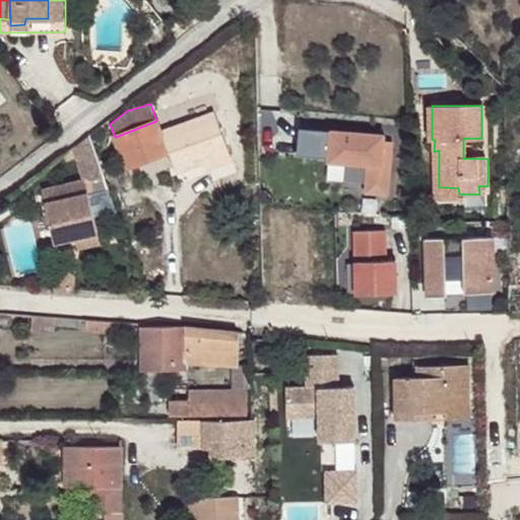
[(159,132),(167,152),(174,172),(223,152),(211,113),(159,132)]
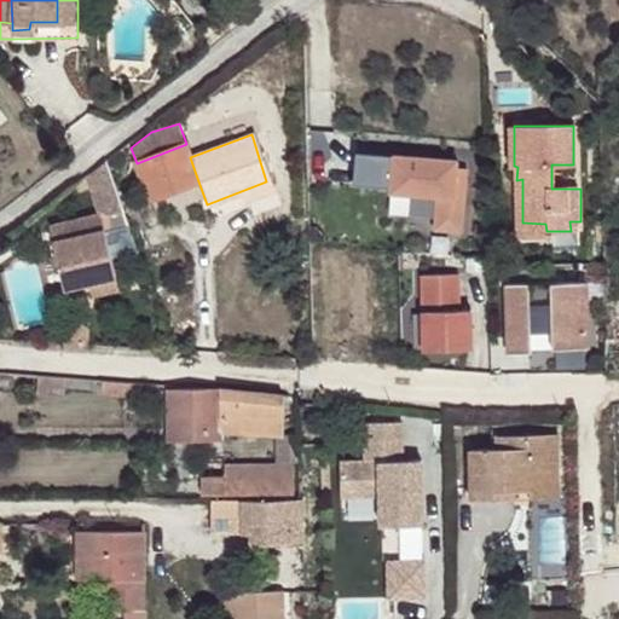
[(186,144),(137,163),(148,200),(198,181),(190,157),(186,144)]
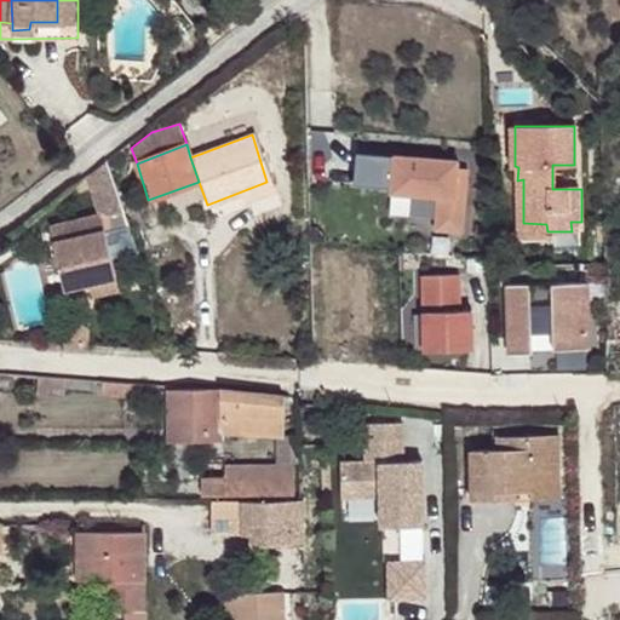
[(458,158),(356,149),(354,182),(391,185),(391,189),(412,191),(438,193),(435,227),(461,229),(466,166),(457,165),(458,158)]
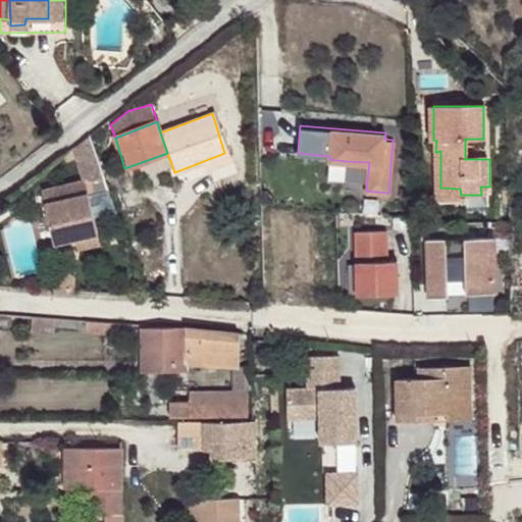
[(91,137),(72,152),(84,185),(85,184),(88,196),(94,219),(117,211),(91,137)]
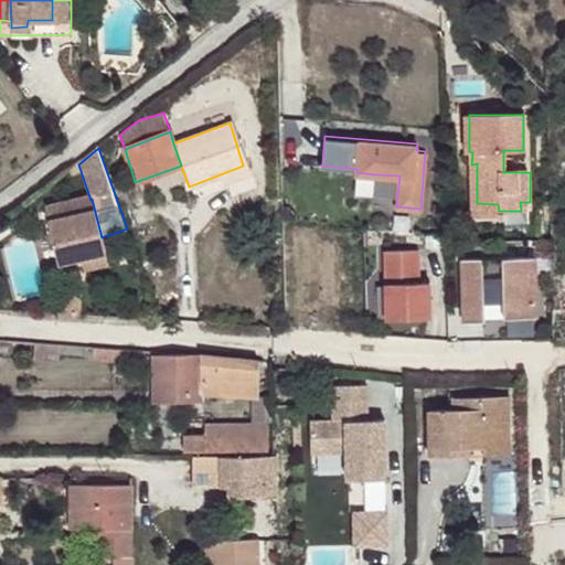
[(375,174),(356,172),(355,191),(374,193),(375,174)]
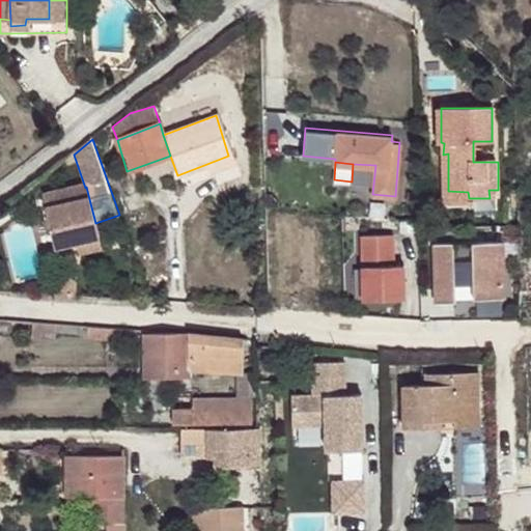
[(108,171),(118,200),(123,198),(121,193),(124,191),(117,168),(108,171)]
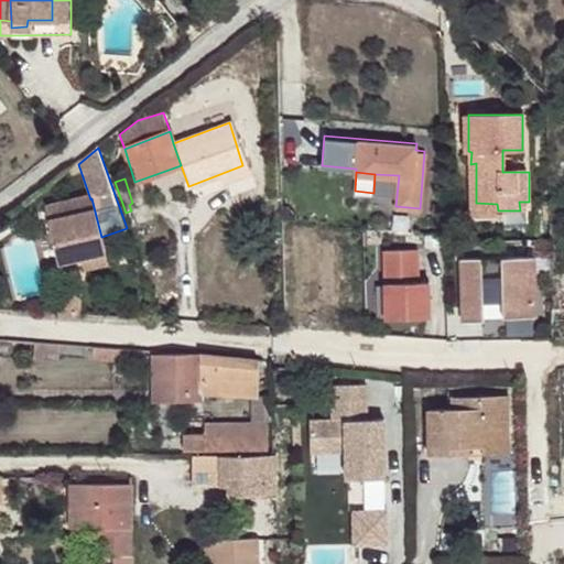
[(91,198),(90,199),(44,210),(47,224),(95,212),(91,198)]
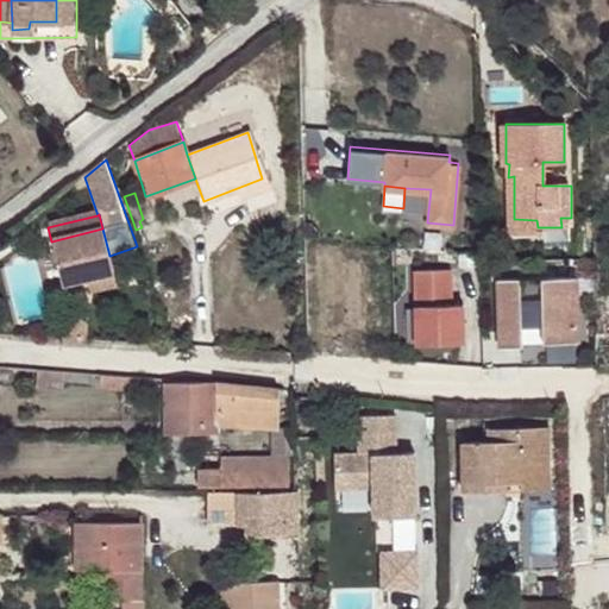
[(115,274),(110,256),(102,228),(51,242),(63,287),(115,274)]
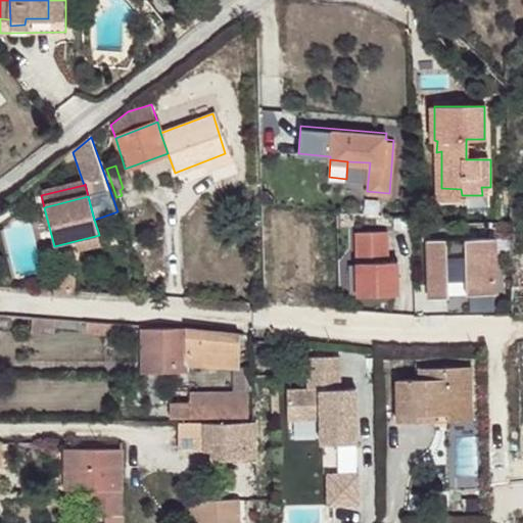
[(388,229),(358,229),(358,293),(398,292),(398,259),(388,259),(388,229)]
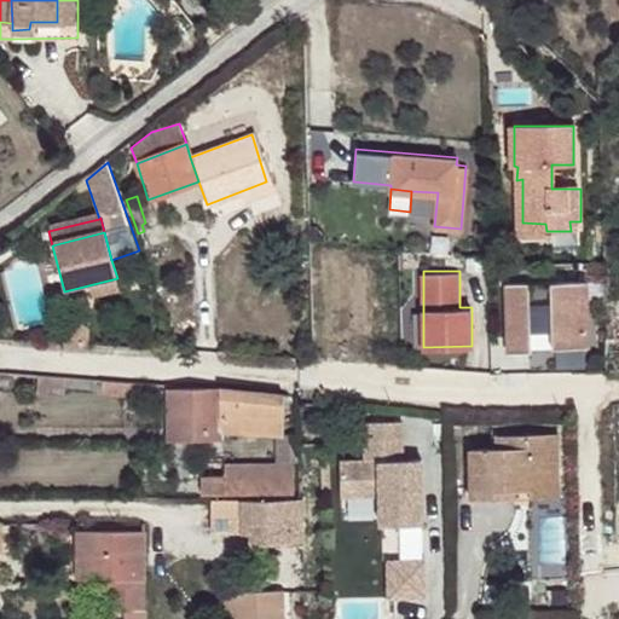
[(121,291),(117,278),(64,291),(68,306),(121,291)]
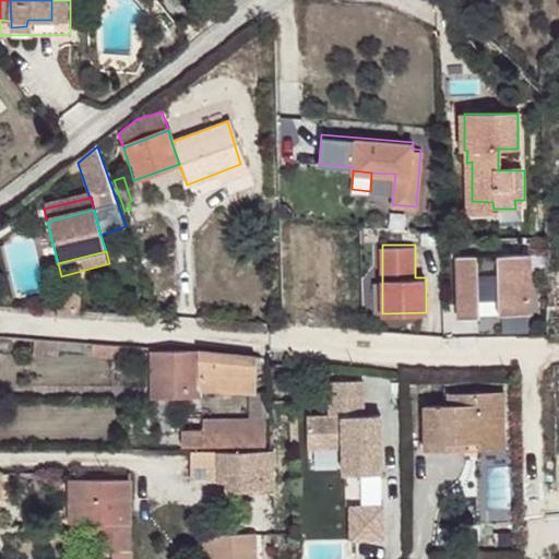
[(530,311),(530,252),(459,251),(458,314),(478,314),(478,296),(498,296),(498,311),(530,311)]
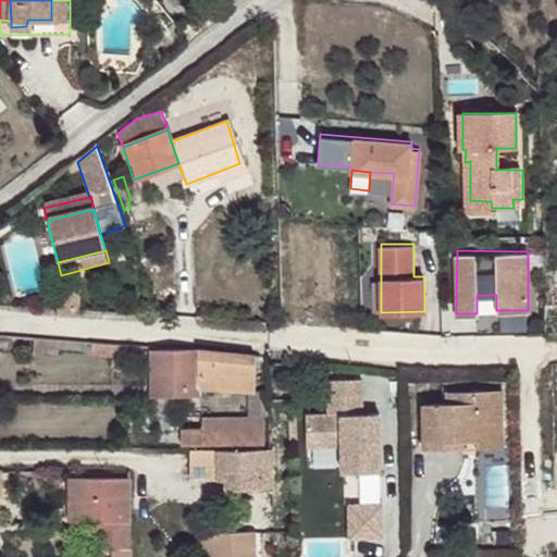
[(38,299),(40,309),(77,312),(79,291),(38,299)]
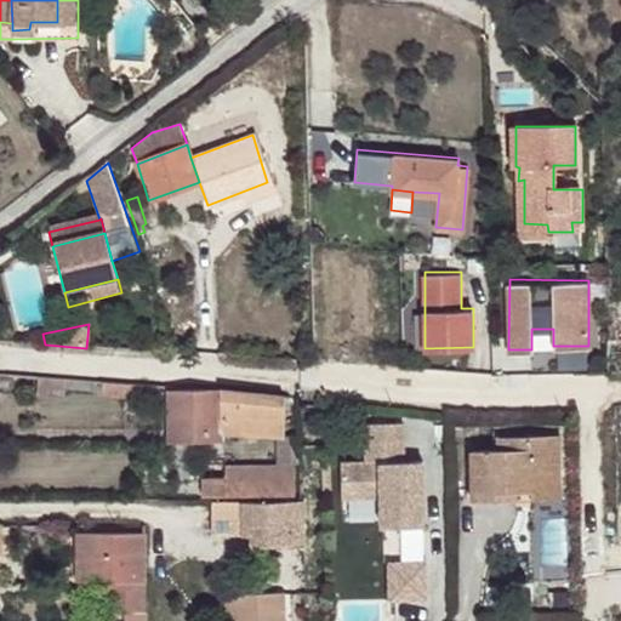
[(66,396),(66,380),(40,379),(39,394),(66,396)]
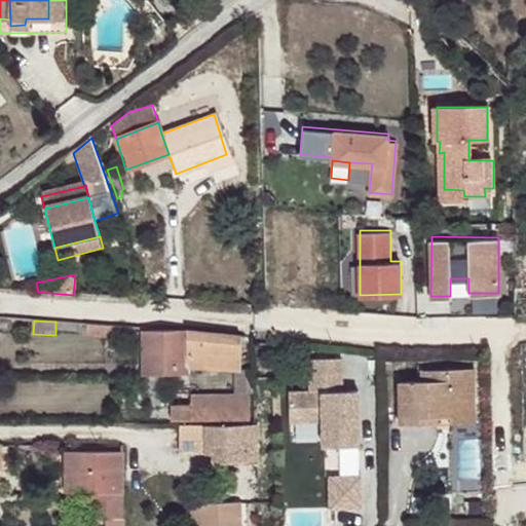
[(88,324),(87,337),(108,338),(108,325),(107,325),(88,324)]
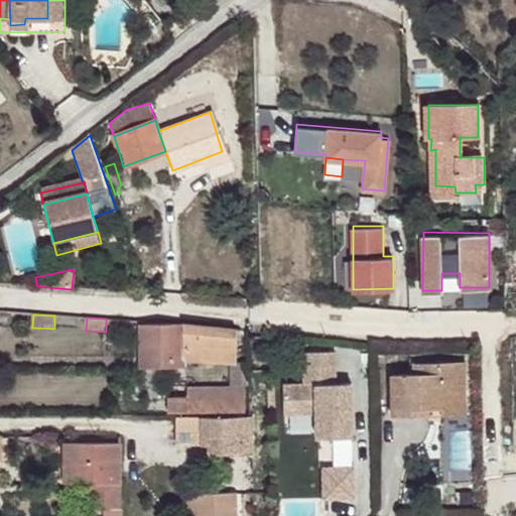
[(133,323),(106,318),(106,332),(133,335),(133,323)]
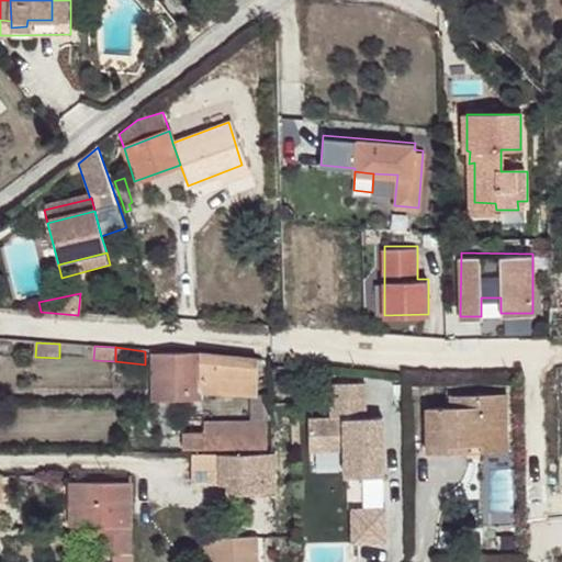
[(266,360),(154,353),(152,398),(199,400),(200,393),(218,394),(220,380),(258,382),(263,381),(266,360)]
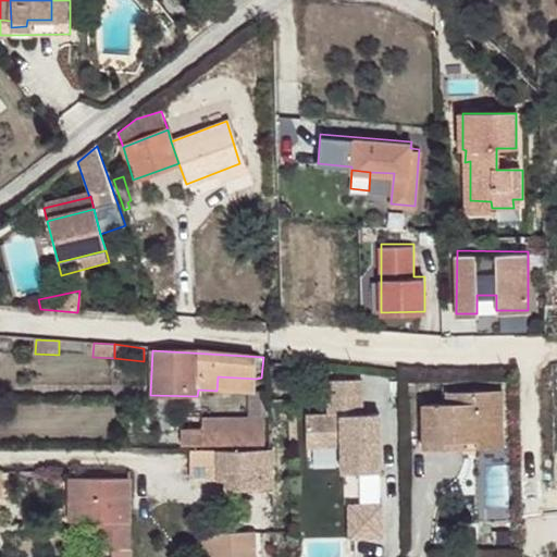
[(255,393),(256,379),(218,376),(217,391),(250,393),(255,393)]
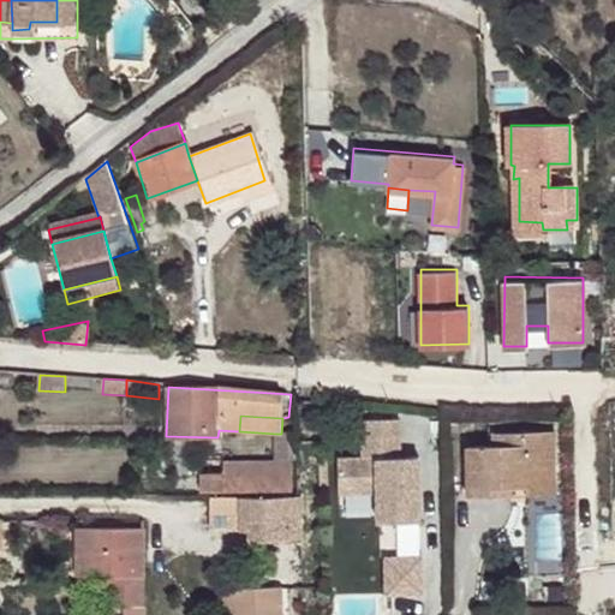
[(363,437),(398,437),(398,417),(362,418),(363,437)]
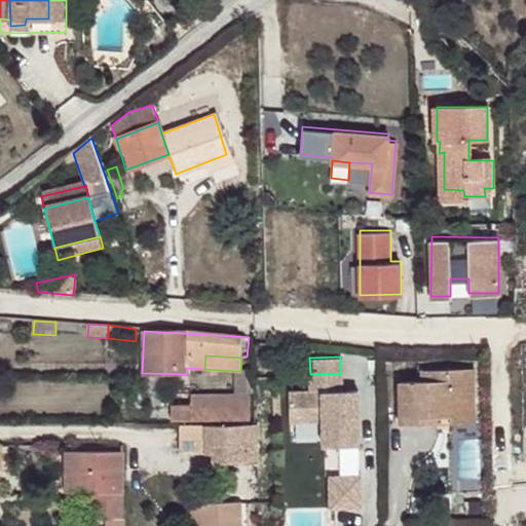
[(399,378),(399,415),(416,415),(416,422),(437,422),(436,407),(451,407),(452,411),(474,410),(473,365),(431,366),(431,377),(421,377),(399,378)]
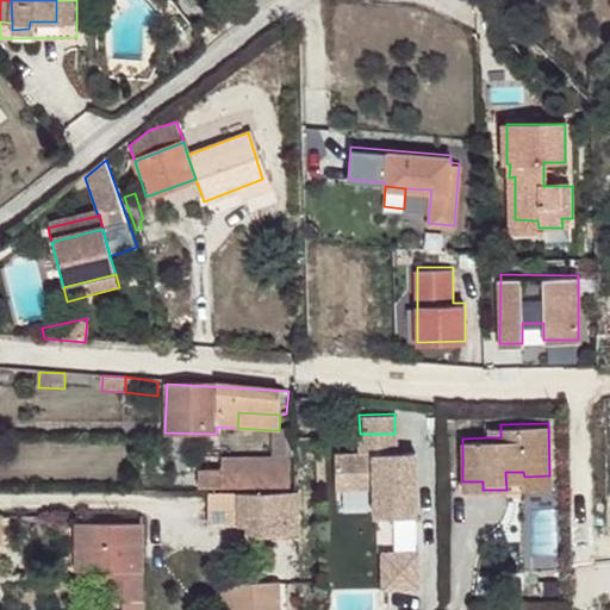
[(489,425),(489,437),(500,437),(500,424),(489,425)]
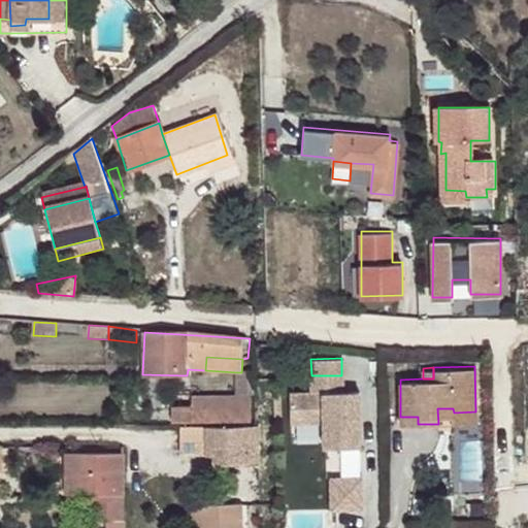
[(237,397),(252,397),(252,372),(241,372),(237,372),(237,397)]
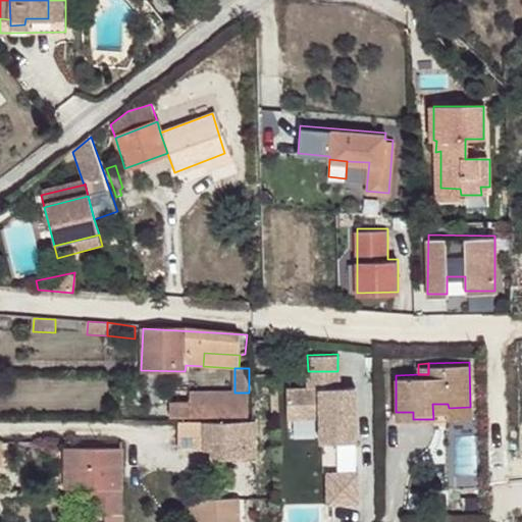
[(308,388),(338,387),(337,371),(308,371),(308,388)]
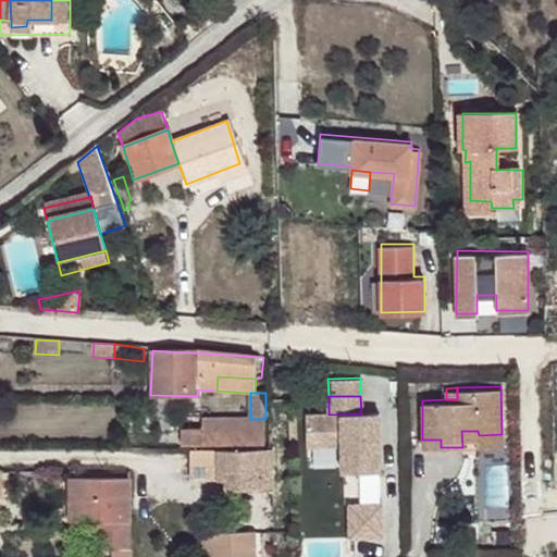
[(329,415),(306,415),(306,444),(311,444),(336,444),(341,444),(341,472),(379,471),(378,413),(370,412),(370,419),(361,420),(361,413),(329,415)]
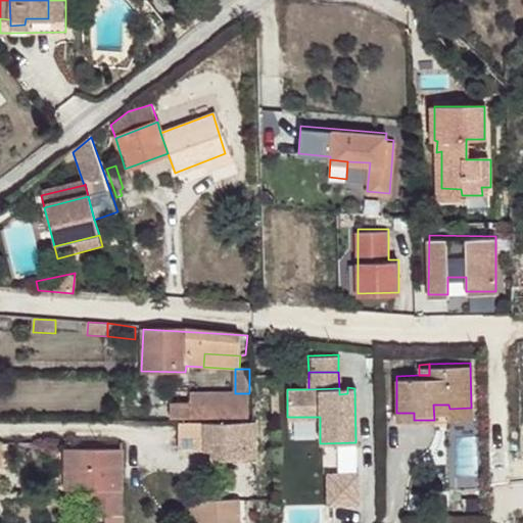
[(182,421),(249,422),(249,393),(235,393),(202,393),(202,406),(183,405),(182,405),(182,421)]
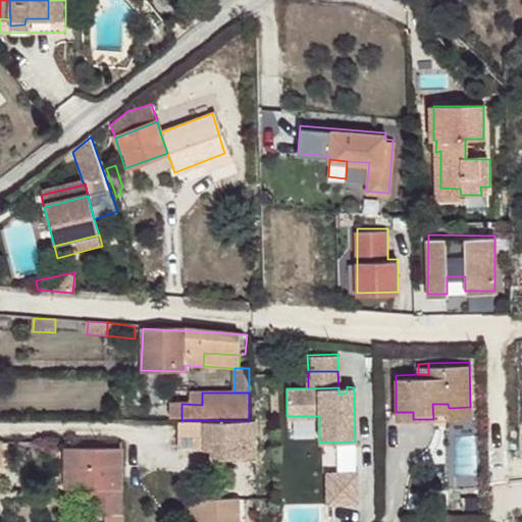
[(471,418),(470,407),(449,408),(448,404),(432,404),(433,419),(471,418)]
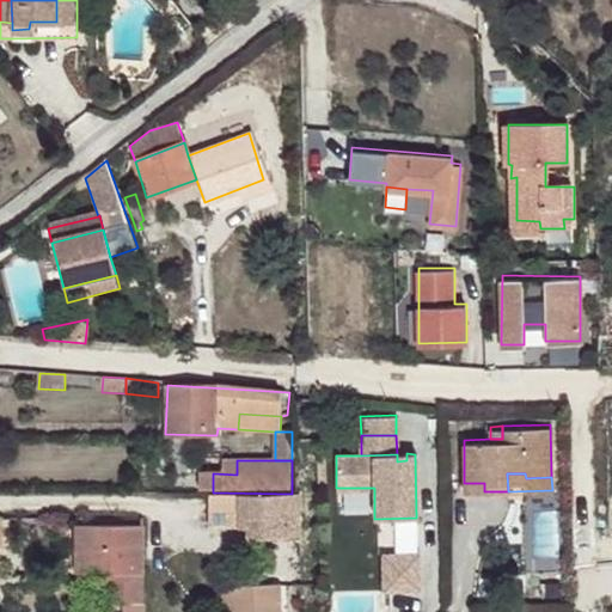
[(369,488),(342,488),(343,515),(369,514),(369,488)]
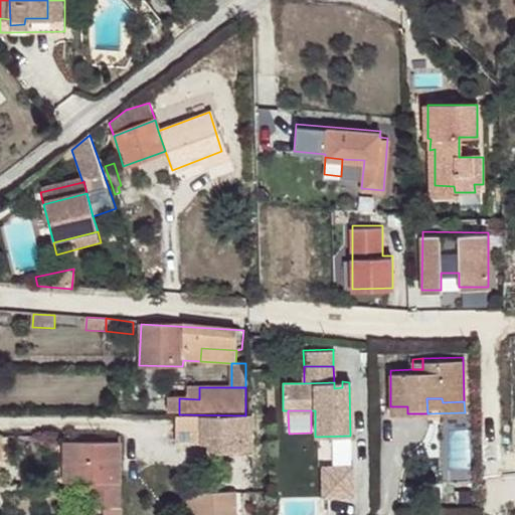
[(181,432),(200,432),(200,434),(204,435),(204,448),(209,447),(210,456),(253,456),(252,420),(244,422),(243,418),(223,420),(222,417),(180,417),(181,432)]
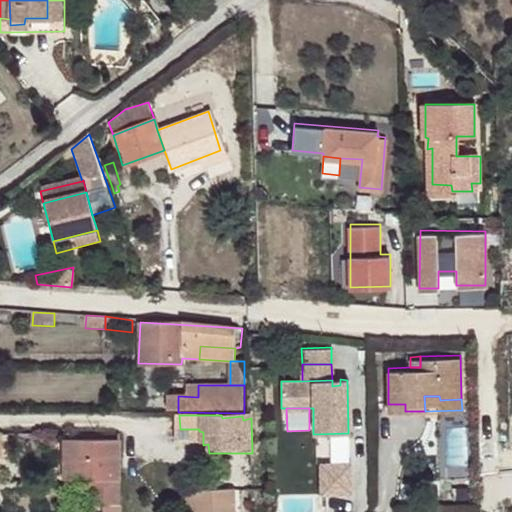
[(63,463),(72,463),(71,481),(90,482),(90,489),(100,489),(100,505),(103,505),(103,511),(122,511),(122,505),(120,481),(118,439),(112,440),(72,440),(63,440),(63,463)]
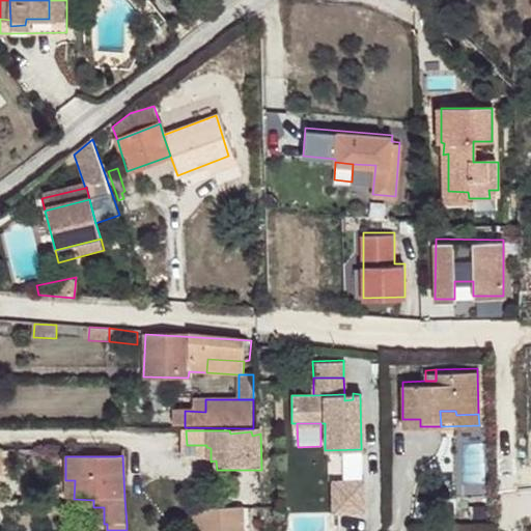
[(9,473),(7,459),(1,460),(1,473),(9,473)]
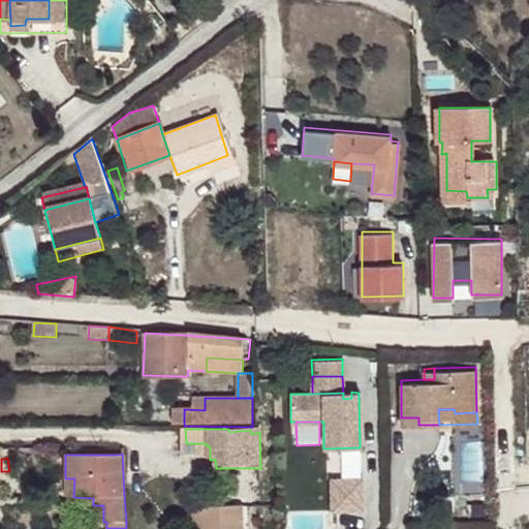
[(364,477),(334,476),(334,508),(364,508),(364,477)]
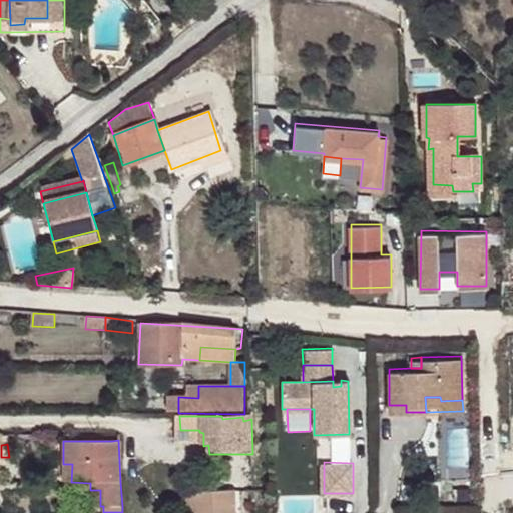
[(71,482),(72,464),(63,464),(63,482),(71,482)]
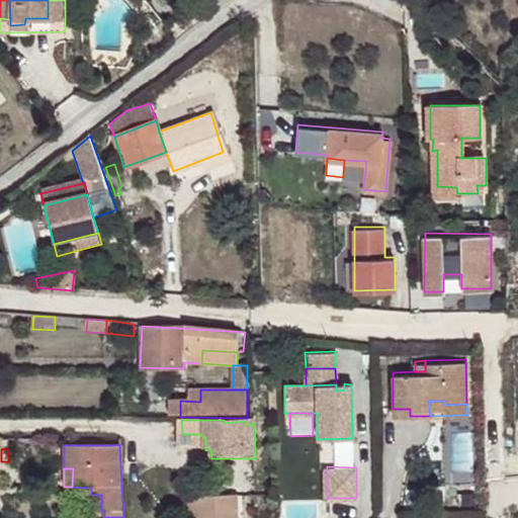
[(197,496),(197,517),(239,517),(239,495),(197,496)]
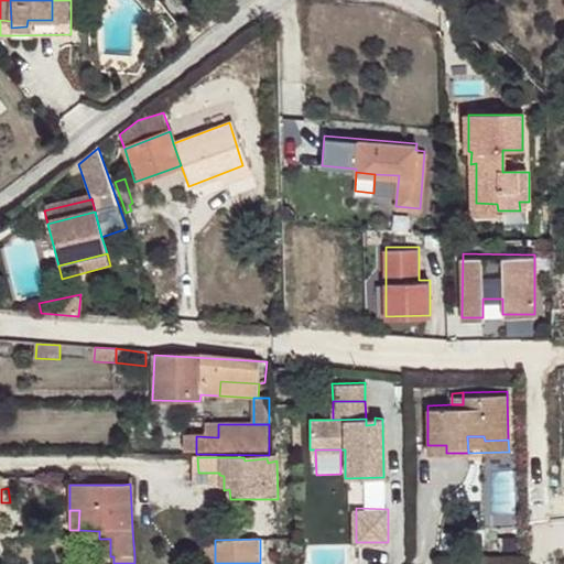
[(202,563),(215,563),(215,540),(202,540),(202,563)]
